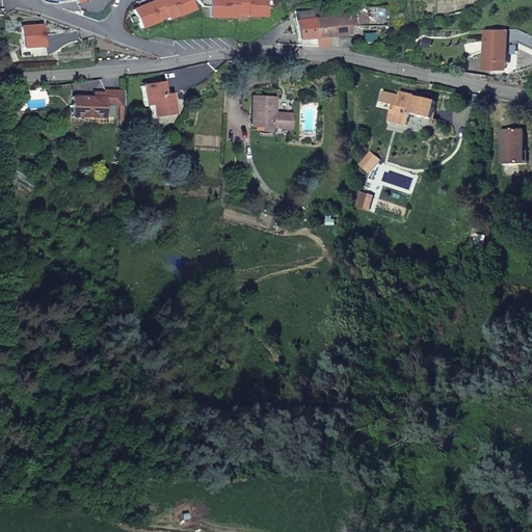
[(159,0),(133,10),(140,29),(159,23),(158,19),(165,15),(167,19),(168,21),(194,10),(190,0),(166,0),(161,2),(159,0)]
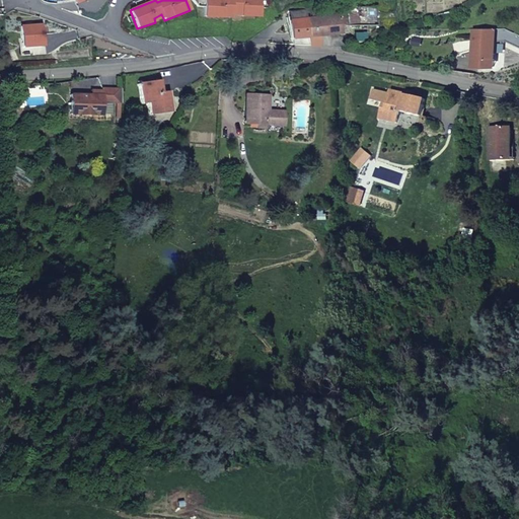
[(205,0),(204,17),(223,18),(223,13),(232,14),(232,11),(241,12),(240,16),(260,17),(261,0),(205,0)]
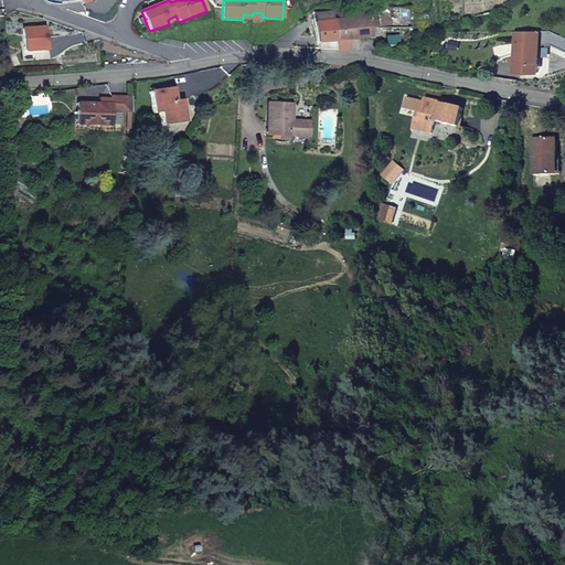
[(377,8),(376,29),(409,29),(409,8),(377,8)]
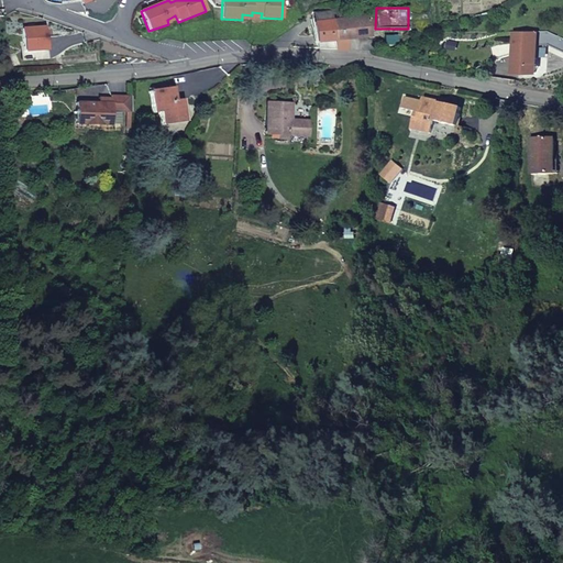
[(337,50),(346,51),(346,40),(370,37),(367,18),(333,21),(337,50)]
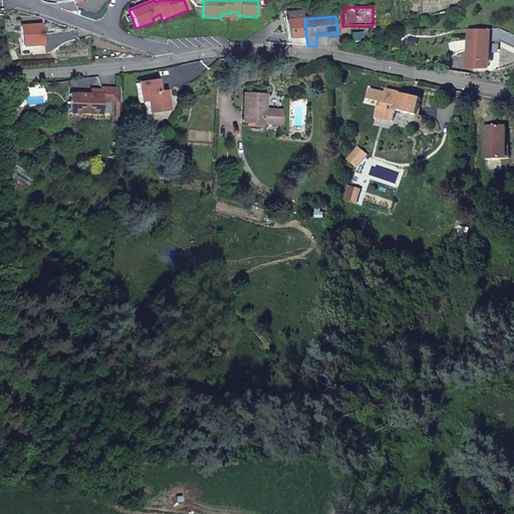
[(291,44),(307,45),(304,19),(288,21),(291,44)]
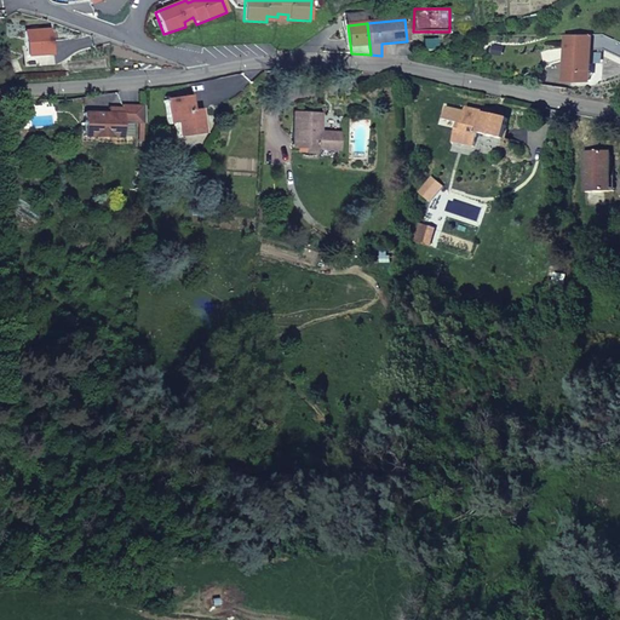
[(49,30),(26,32),(27,57),(51,56),(49,30)]
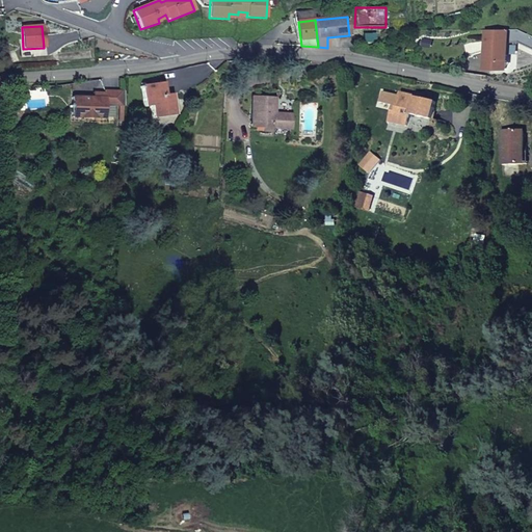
[(507,30),(485,30),(485,62),(507,62),(507,30)]
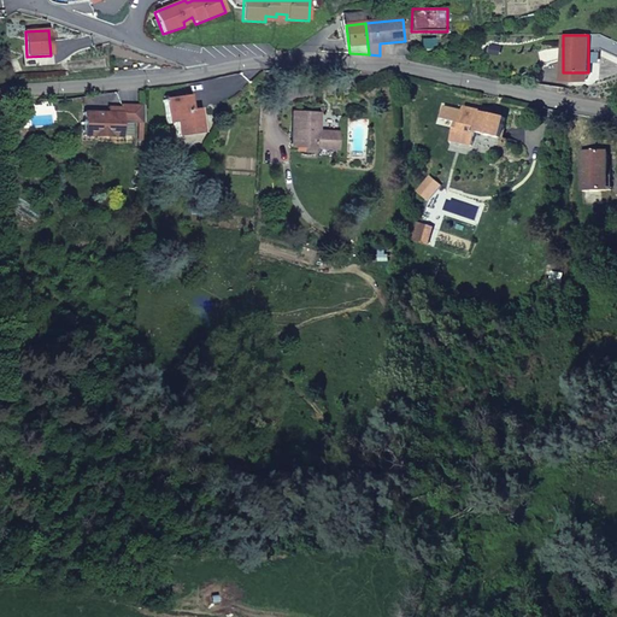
[(51,56),(27,57),(28,68),(53,65),(53,56),(51,56)]
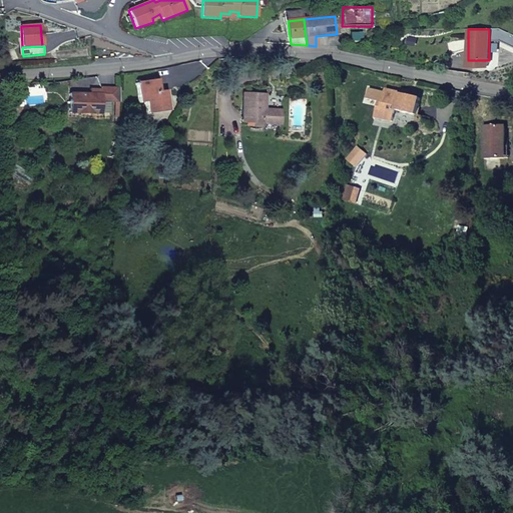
[(157,80),(138,83),(141,102),(146,101),(148,113),(168,110),(166,92),(159,92),(157,80)]
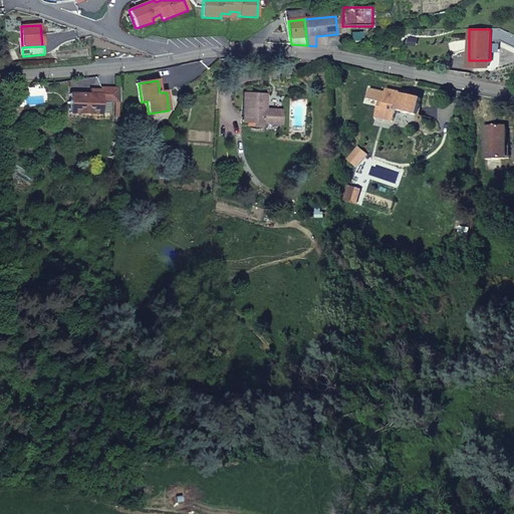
[(111,104),(119,104),(120,90),(101,89),(101,91),(101,96),(90,95),(70,94),(69,114),(100,116),(101,103),(111,104)]
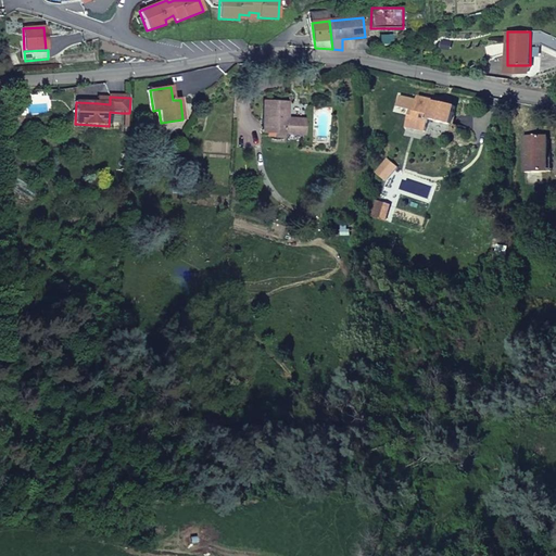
[(428,119),(452,125),(455,108),(433,103),(433,101),(418,97),(414,117),(409,116),(407,127),(426,131),(428,119)]
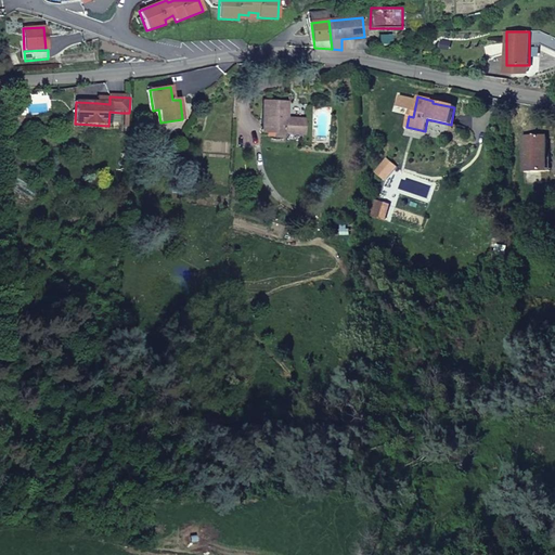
[(302,136),(304,121),(286,120),(287,103),(265,102),(262,133),(302,136)]
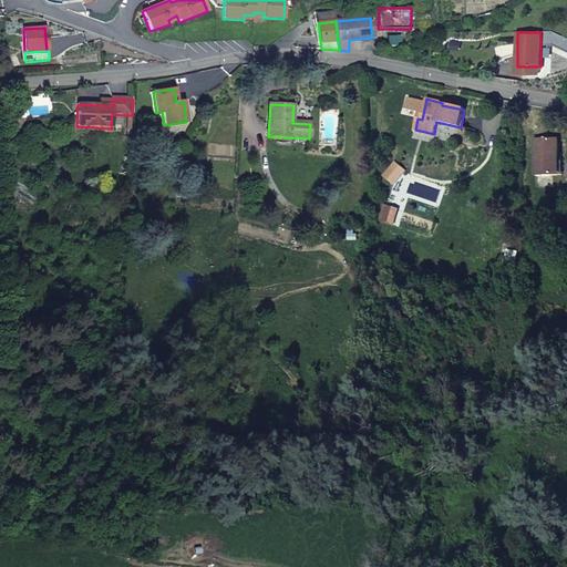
[(122,135),(123,115),(112,114),(111,129),(76,126),(75,133),(122,135)]
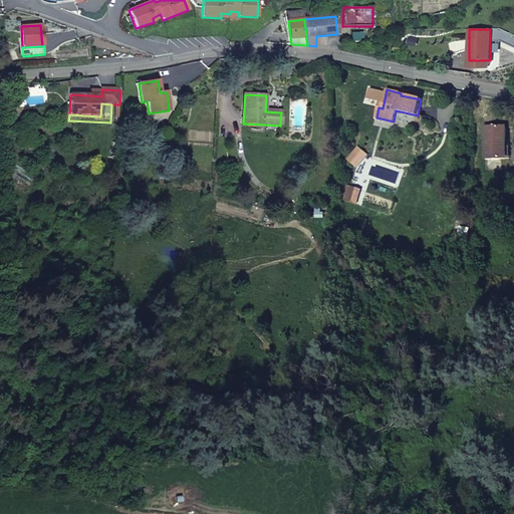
[(503,148),(506,147),(506,145),(505,125),(484,126),(485,160),(503,159),(503,148)]
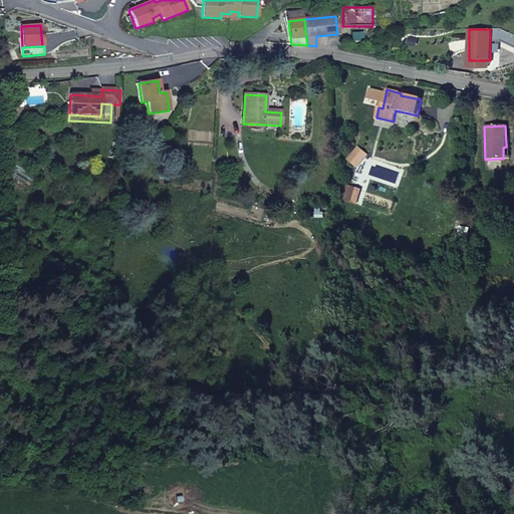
[(356,204),(361,190),(348,186),(343,200),(356,204)]
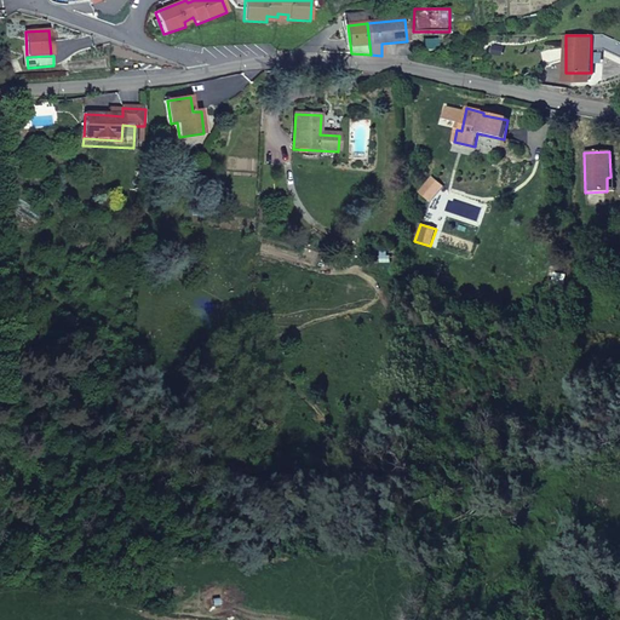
[(561,297),(560,287),(550,288),(551,299),(561,297)]
